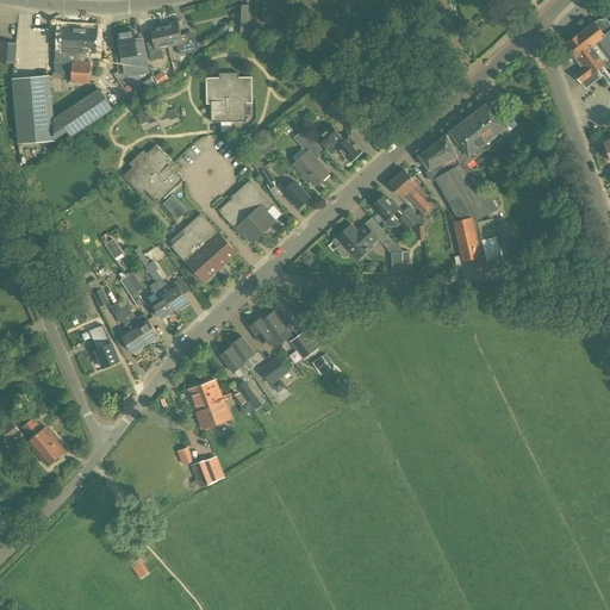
[(229,27),(229,31),(247,32),(248,5),(235,4),(235,27),(229,27)]
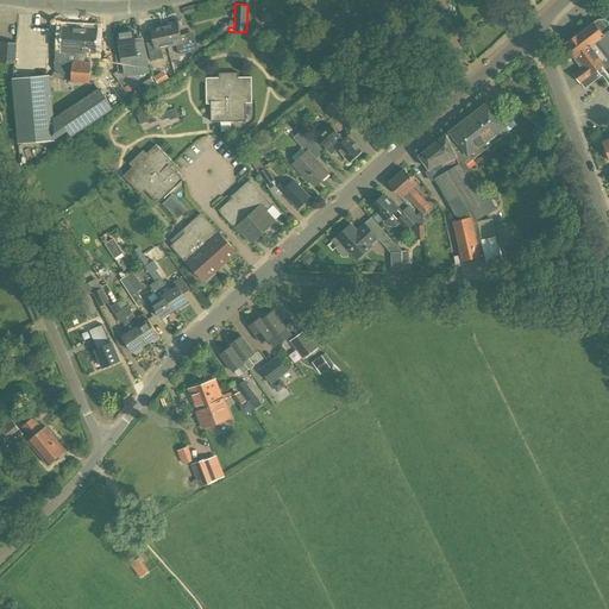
[(269,11),(261,13),(263,23),(272,20),(269,11)]
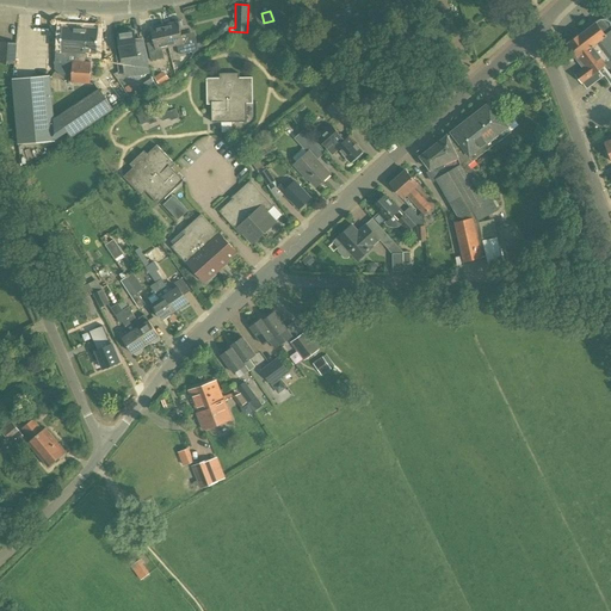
[(574,34),(567,39),(568,42),(567,43),(585,67),(575,74),(582,84),(582,82),(587,88),(610,71),(610,72),(610,23),(605,19),(600,20),(597,23),(596,22),(576,36),(574,34)]
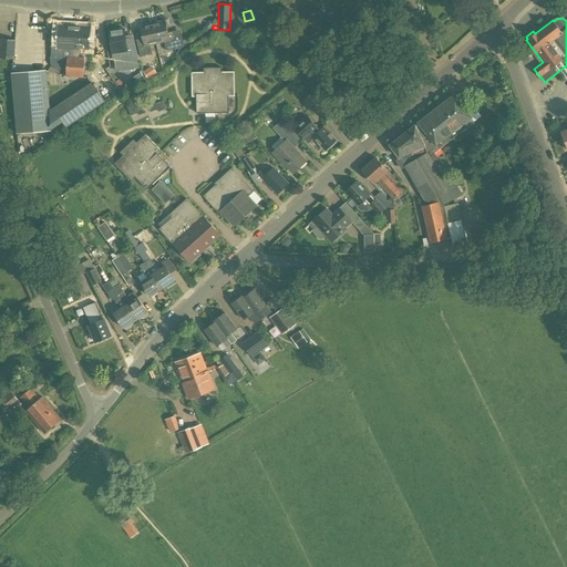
[(165,20),(153,22),(157,43),(164,42),(166,50),(178,48),(174,31),(168,32),(165,20)]
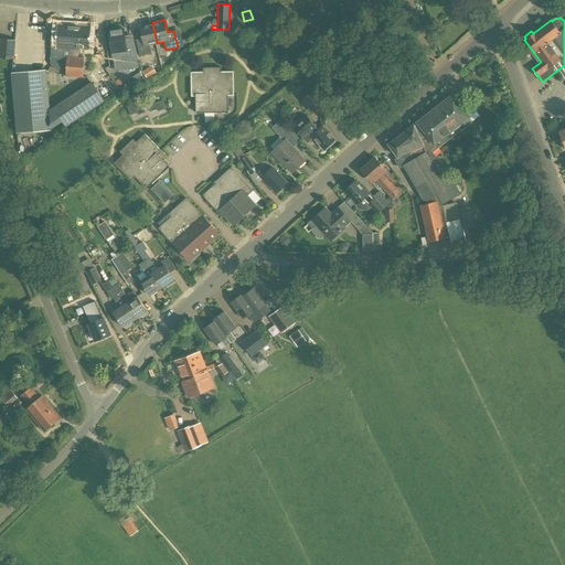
[(142,38),(136,40),(139,56),(151,53),(150,45),(157,43),(152,22),(139,25),(142,38)]
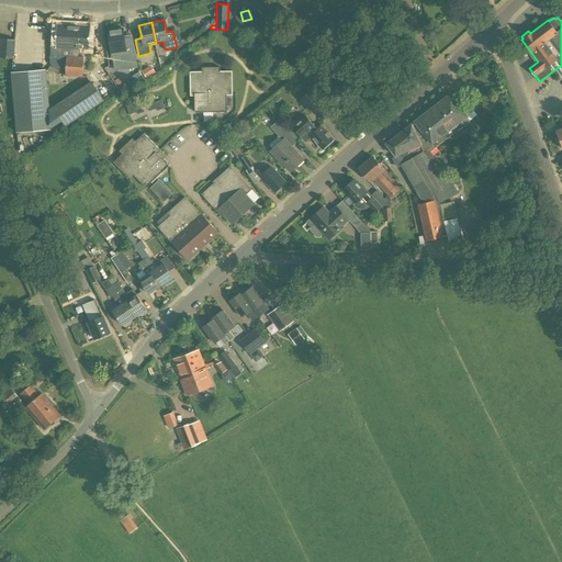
[(51,45),(49,64),(58,71),(62,68),(66,68),(67,57),(72,57),(72,47),(89,47),(91,25),(57,24),(56,46),(51,45)]
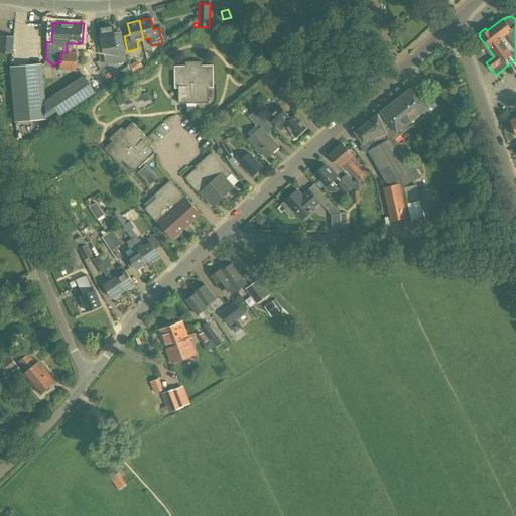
[(113,25),(100,27),(103,51),(111,50),(114,63),(127,60),(121,33),(114,34),(113,25)]
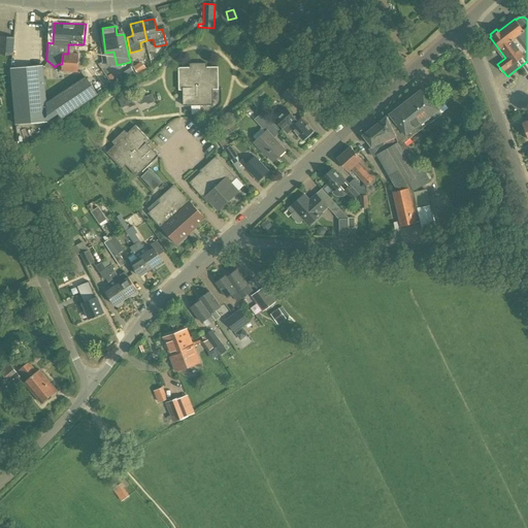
[(0,36),(0,38),(0,54),(13,55),(14,37),(0,36)]
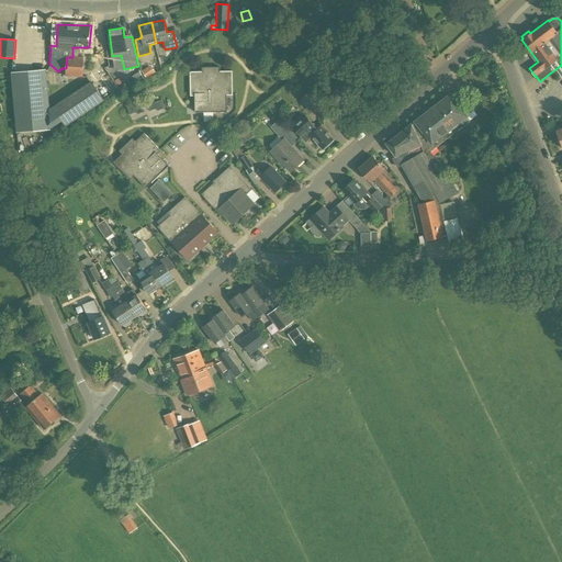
[(83,58),(72,57),(67,57),(66,68),(66,76),(82,77),(83,58)]
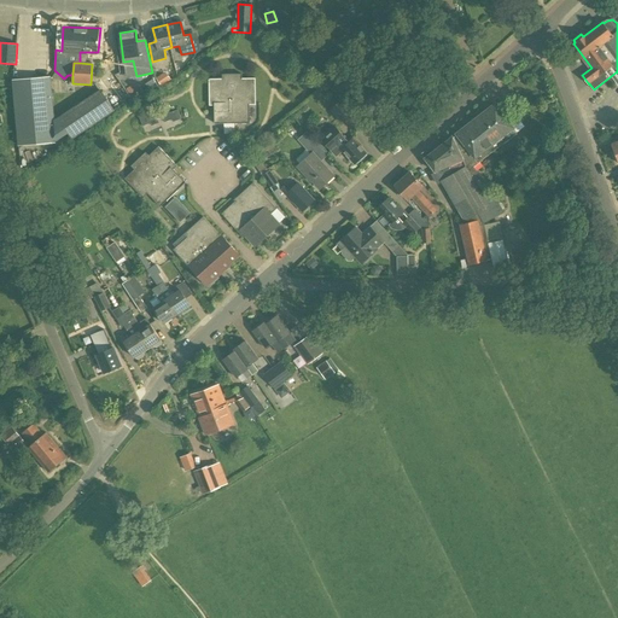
[(163,83),(173,77),(168,70),(159,76),(163,83)]
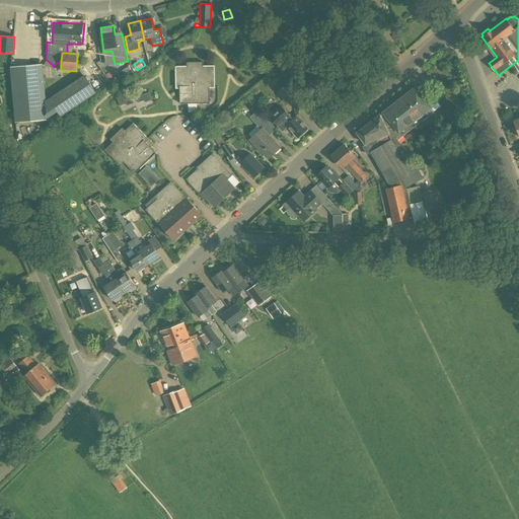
[(175,66),(175,88),(179,88),(180,103),(210,102),(209,87),(215,87),(215,66),(203,66),(203,62),(187,62),(187,66),(175,66)]
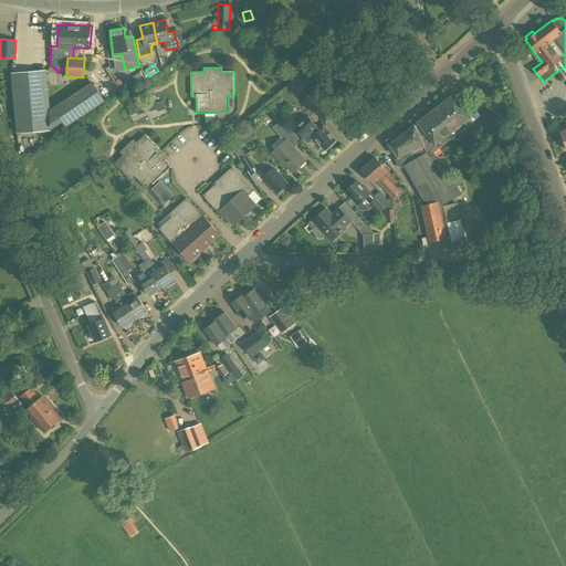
[(46,70),(11,73),(17,134),(52,130),(46,70)]
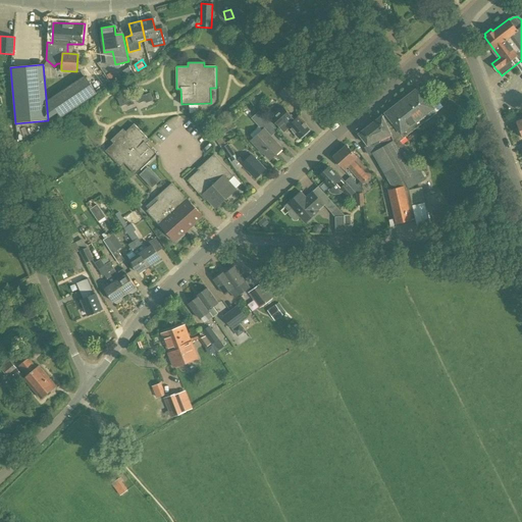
[(85,75),(46,101),(48,117),(56,111),(61,118),(97,94),(95,90),(85,75)]
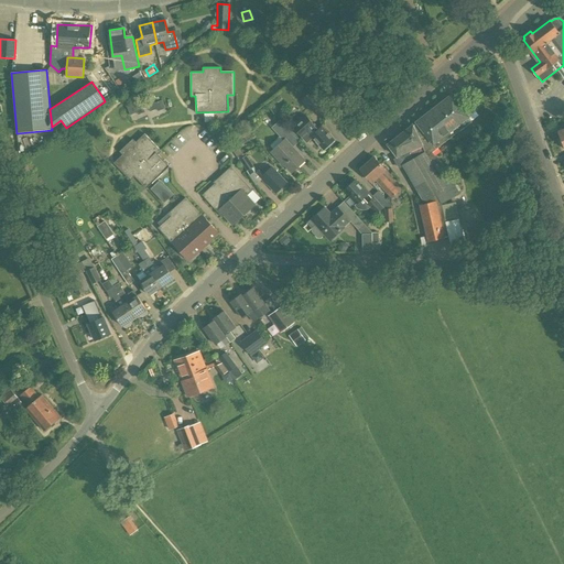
[(311,91),(303,99),(318,115),(326,107),(311,91)]
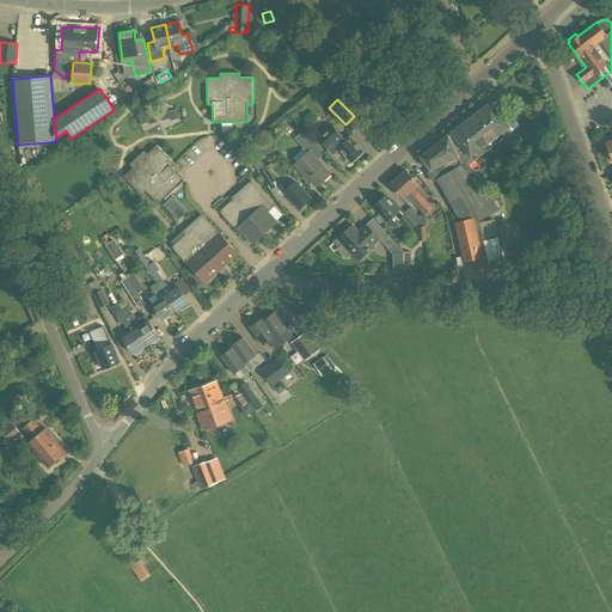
[(448,135),(421,157),(430,170),(428,172),(433,182),(438,179),(460,219),(473,212),(479,221),(499,209),(487,188),(469,165),(512,133),(508,127),(490,103),(452,133),(453,133),(448,135)]
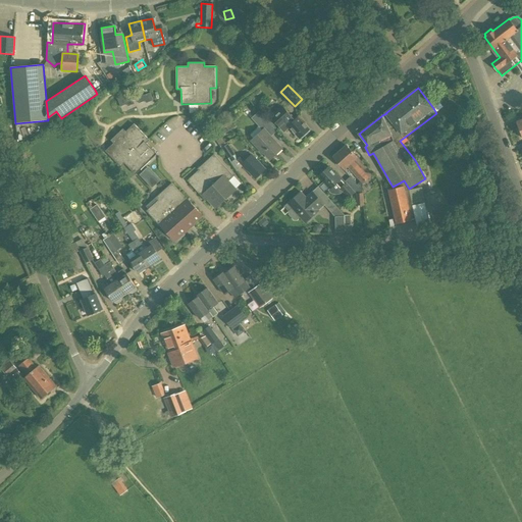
[(142,93),(136,95),(139,103),(145,100),(146,103),(153,100),(150,93),(143,95),(142,93)]
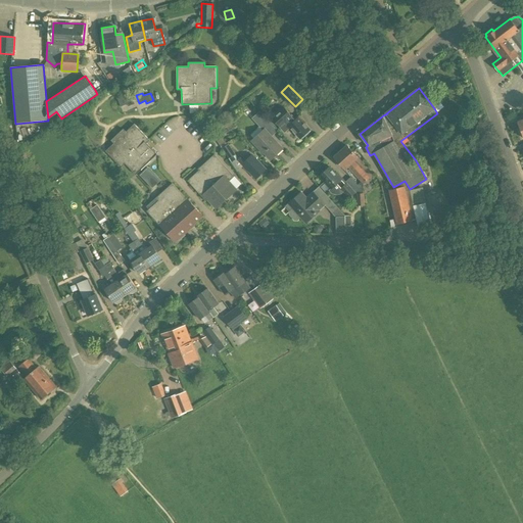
[(125,96),(117,99),(121,106),(128,104),(128,106),(135,103),(132,96),(126,98),(125,96)]
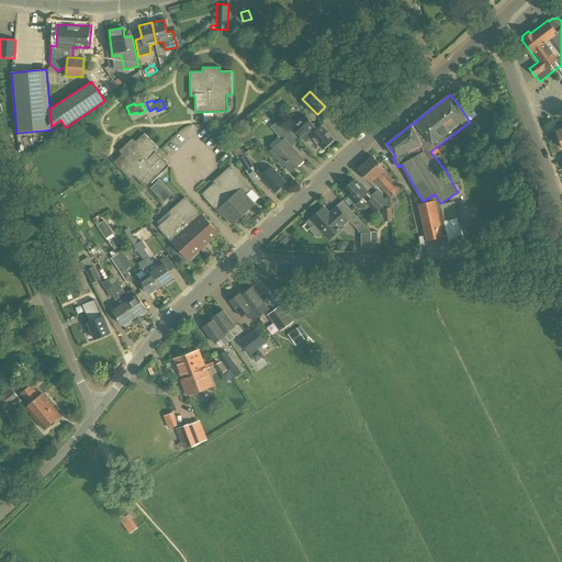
[(305,115),(292,127),(305,142),(312,137),(322,149),(323,148),(325,148),(328,146),(328,143),(333,139),(329,135),(327,133),(328,132),(322,124),(317,128),(305,115)]
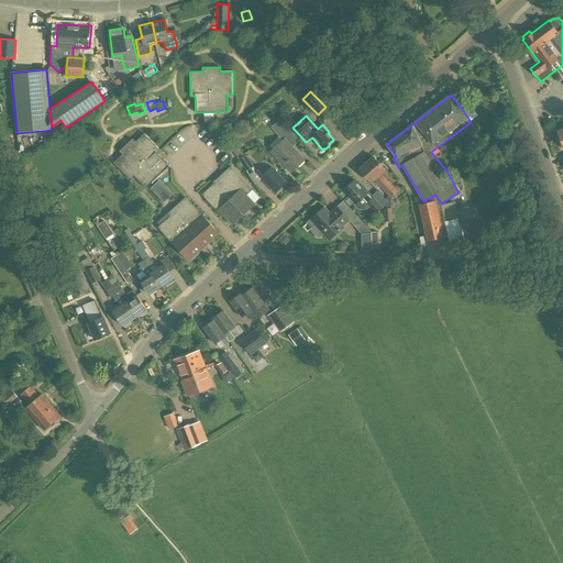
[(123,154),(114,163),(131,179),(134,176),(146,188),(169,166),(158,154),(161,151),(144,133),(135,142),(133,139),(120,151),(123,154)]
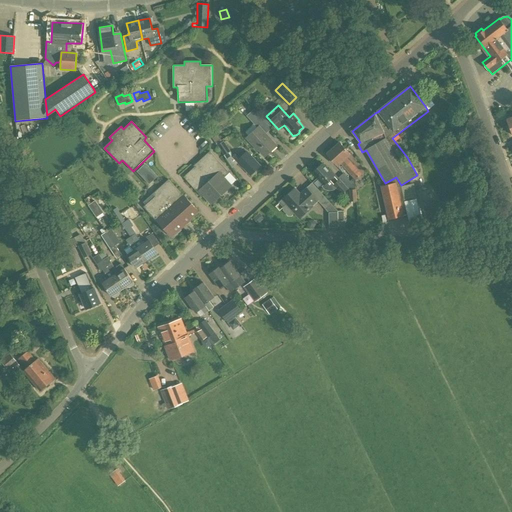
[(259,126),(246,138),(256,148),(256,147),(264,156),(276,145),(259,126)]
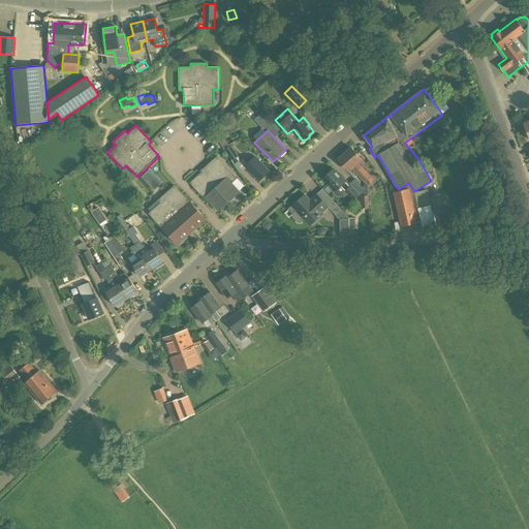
[(231,146),(225,149),(230,157),(229,158),(231,161),(239,156),(231,146)]
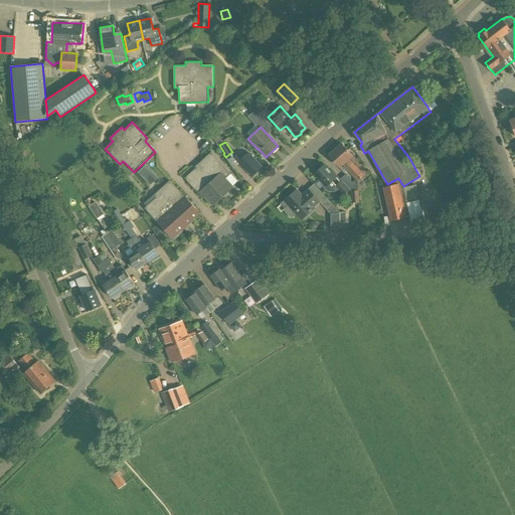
[(342,143),(329,155),(340,167),(342,164),(358,181),(364,175),(349,158),(353,155),(342,143)]
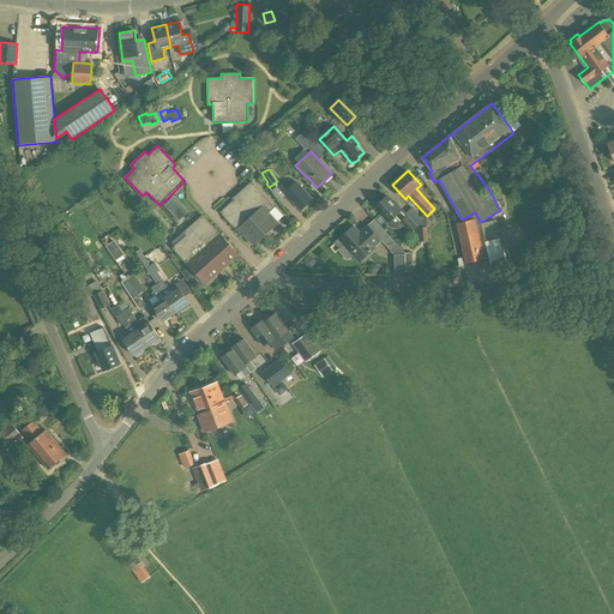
[(234,199),(221,212),(242,236),(245,235),(253,245),(278,222),(269,212),(275,206),(252,181),(233,198),(234,199)]
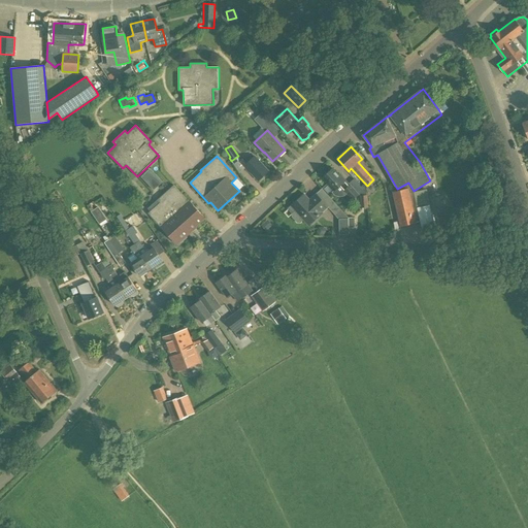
[(243,158),(239,162),(250,173),(251,172),(258,180),(268,171),(255,157),(249,162),(243,158)]
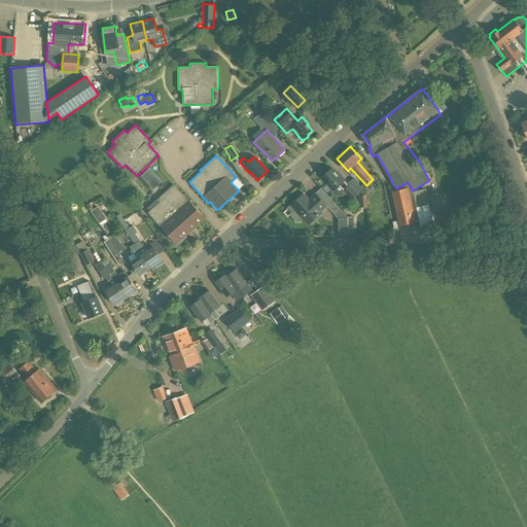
[(332,168),(322,177),(334,189),(331,191),(334,195),(339,197),(344,196),(346,194),(352,200),(358,195),(349,184),(339,174),(339,175),(332,168)]
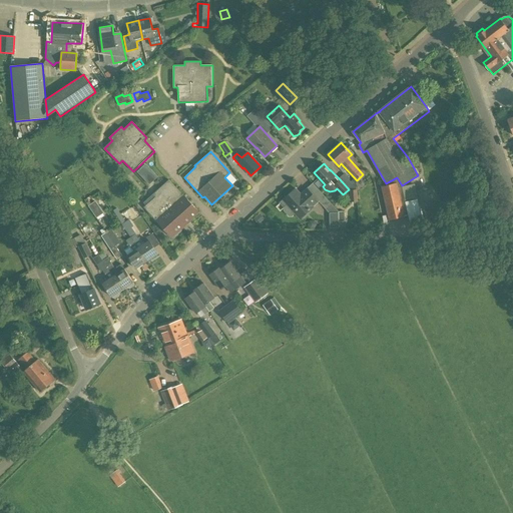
[(155,196),(144,206),(158,222),(159,222),(172,237),(187,223),(186,222),(189,219),(190,219),(199,211),(184,195),(183,195),(169,179),(153,193),(155,196)]
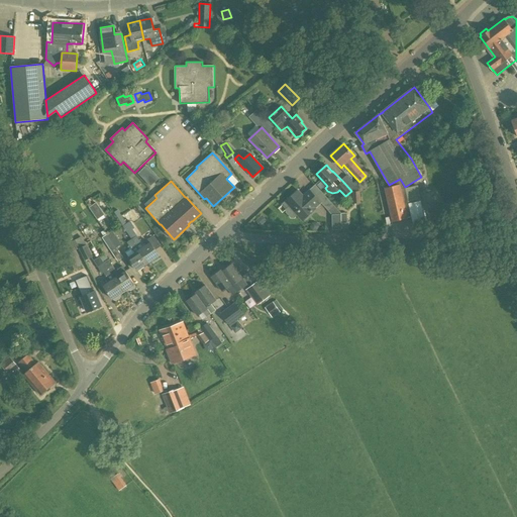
[(400,185),(385,188),(393,221),(408,218),(400,185)]
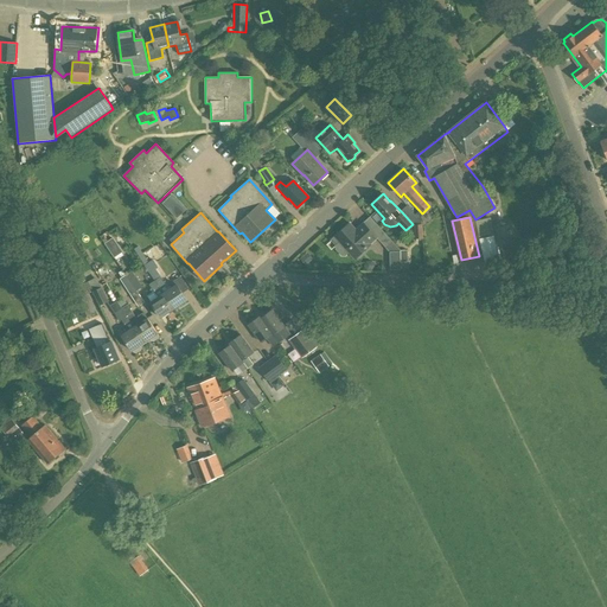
[(350,223),(336,236),(340,242),(336,246),(336,249),(342,255),(345,256),(349,253),(355,259),(371,244),(370,244),(377,238),(370,230),(368,228),(364,222),(363,222),(355,229),(350,223)]
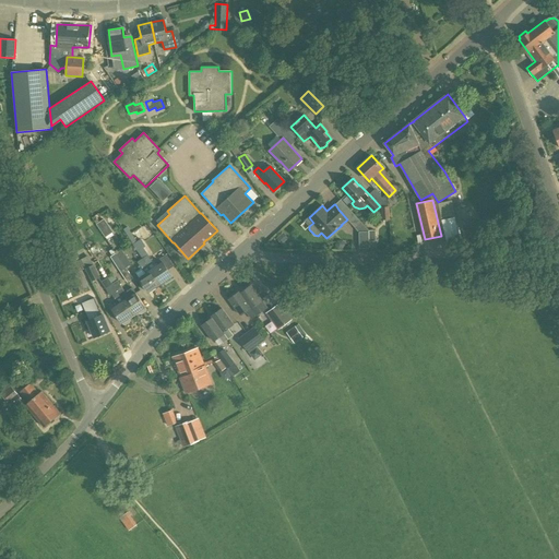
[(356,216),(349,222),(359,233),(359,248),(369,248),(369,241),(369,230),(356,216)]
